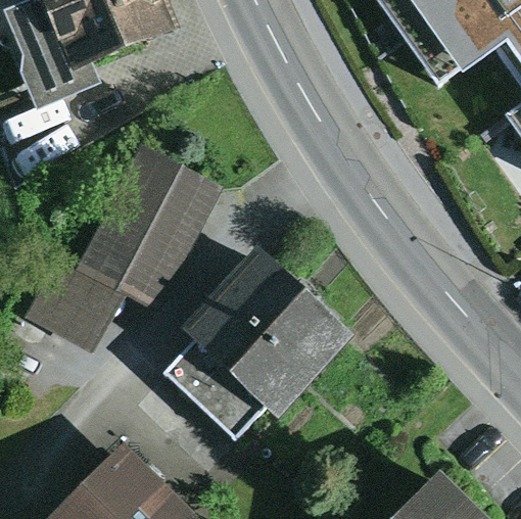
[(177,28),(164,0),(24,0),(4,10),(21,54),(20,72),(35,109),(98,82),(92,58),(177,28)]
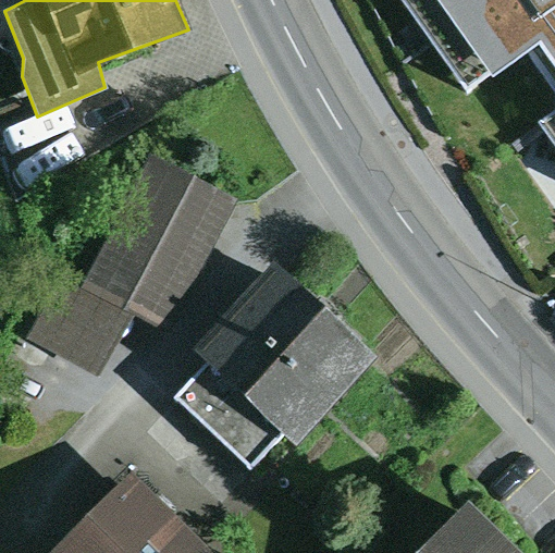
[(554,0),(403,0),(469,89),(525,49),(554,90),(554,114),(544,123),(554,138),(554,0)]
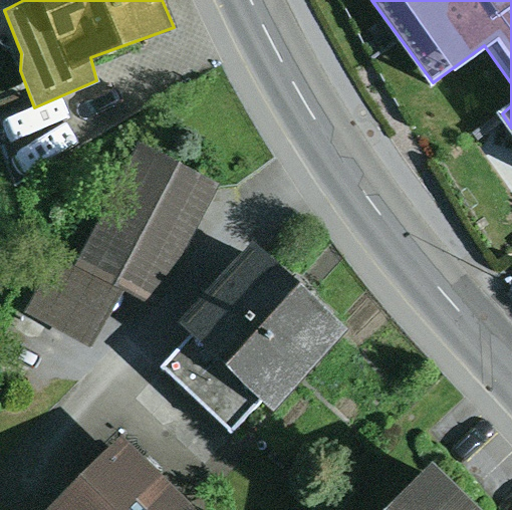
[(137,144),(74,264),(122,289),(157,306),(219,187),(137,144)]
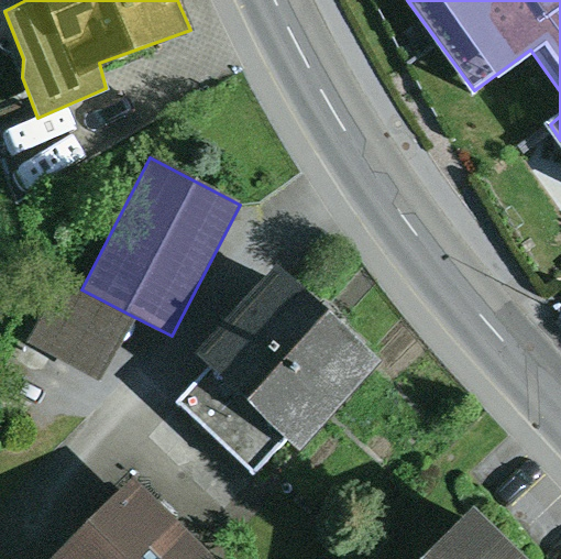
[(209,363),(174,402),(253,473),(286,437),(299,449),(382,358),(332,314),(277,263),(197,352),(209,363)]
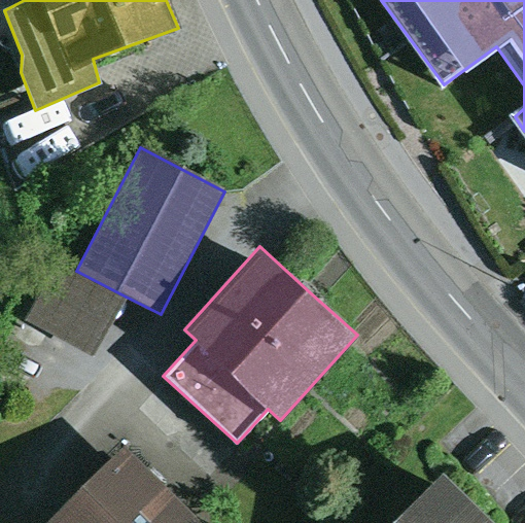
[(93,358),(126,297),(76,271),(57,260),(24,322),(93,358)]
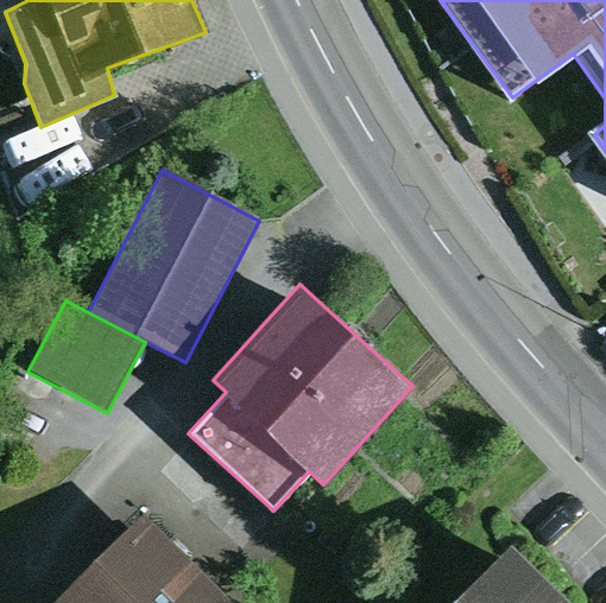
[(235,602),(141,515),(55,602),(235,602)]
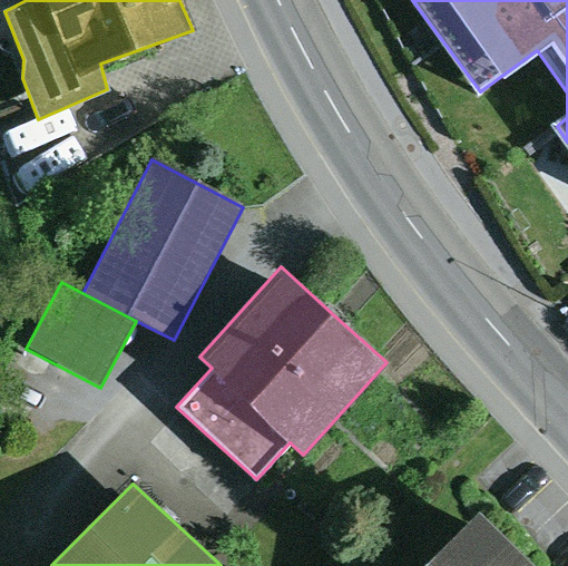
[(536,565),(479,511),(426,565),(536,565)]
